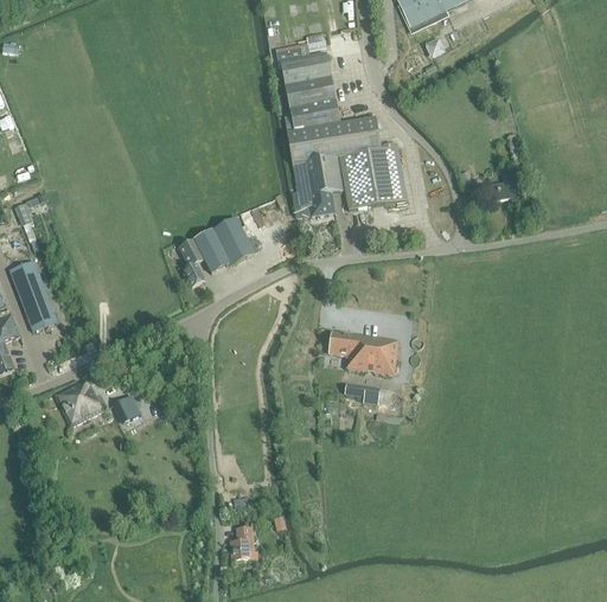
[(398,0),(410,25),(462,0),(398,0)]
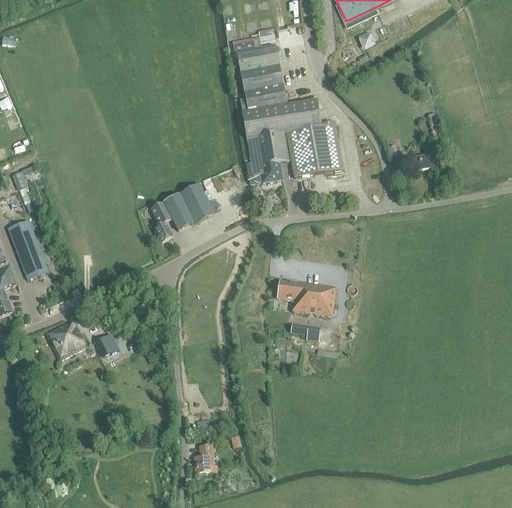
[(252,39),(233,43),(234,50),(254,46),(252,39)]
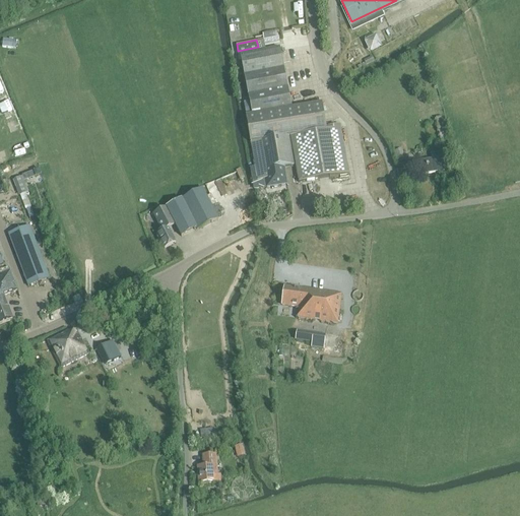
[(258,49),(240,52),(240,55),(242,62),(246,82),(249,98),(244,99),(250,139),(254,162),(251,163),(250,163),(254,185),(258,184),(256,176),(264,175),(265,183),(265,184),(272,183),(273,184),(277,184),(278,182),(287,181),(284,164),(294,162),(298,180),(320,176),(347,171),(339,122),(326,123),(325,123),(322,100),(291,105),(291,104),(289,93),(285,74),(281,55),(279,45),(265,47),(258,49)]
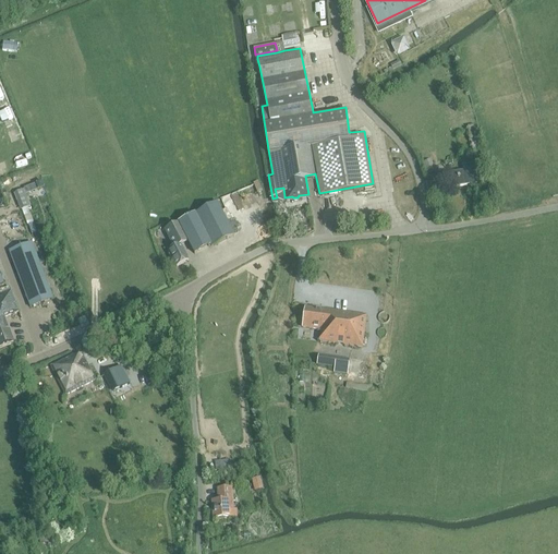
[(474,121),(468,122),(472,146),(480,145),(474,121)]
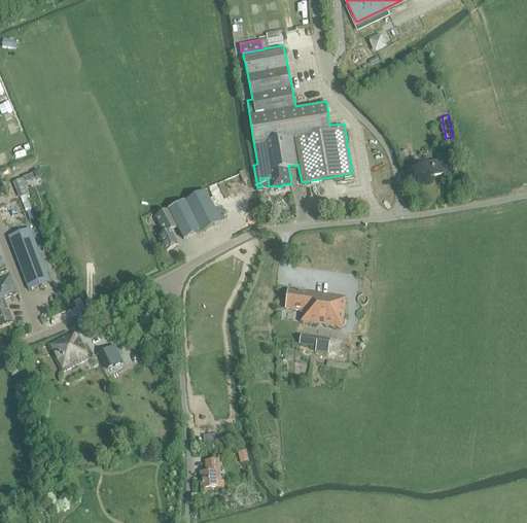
[(400,149),(403,162),(411,160),(407,147),(400,149)]
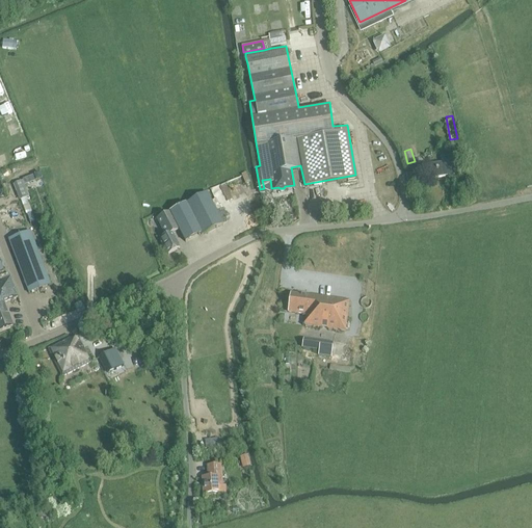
[(441,153),(441,159),(430,160),(431,175),(458,172),(455,152),(441,153)]
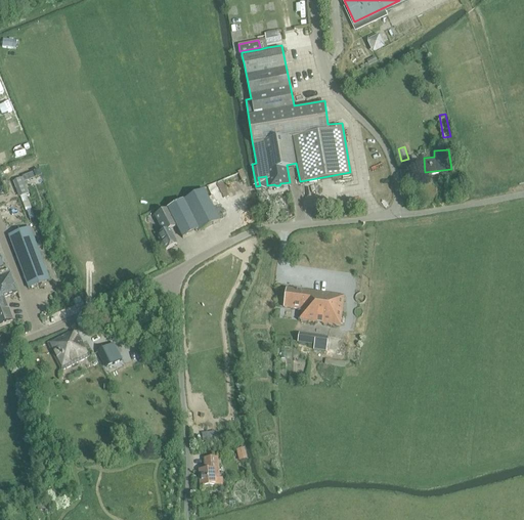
[(168,206),(155,212),(163,229),(158,231),(159,232),(157,233),(160,237),(161,236),(166,247),(177,241),(169,226),(176,223),(182,234),(198,226),(199,228),(219,217),(204,187),(167,206),(168,206)]
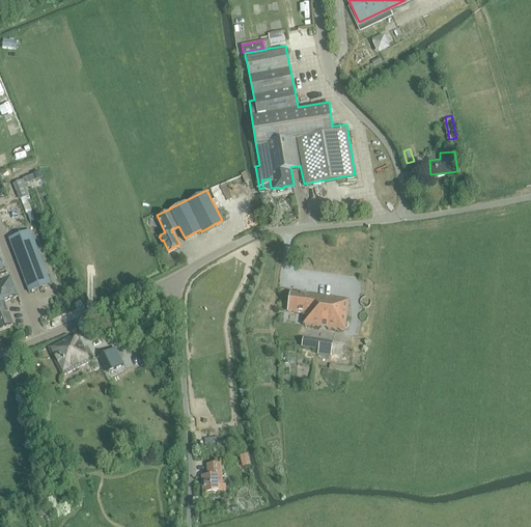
[(8,234),(24,279),(28,288),(50,280),(30,227),(8,234)]
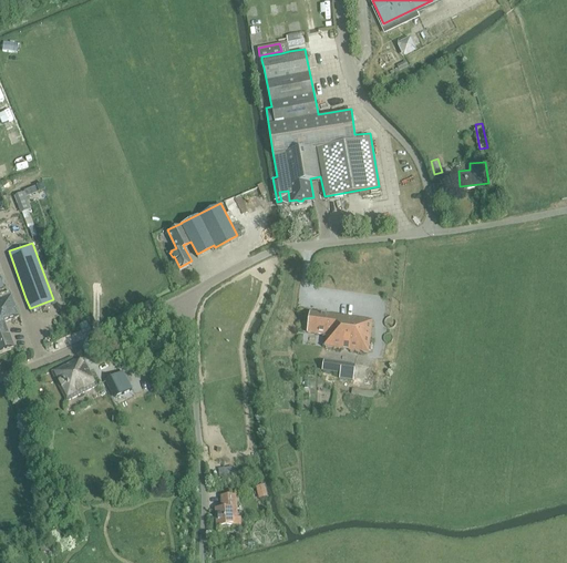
[(0,349),(13,345),(9,333),(3,318),(19,314),(11,293),(9,287),(0,290),(0,349)]
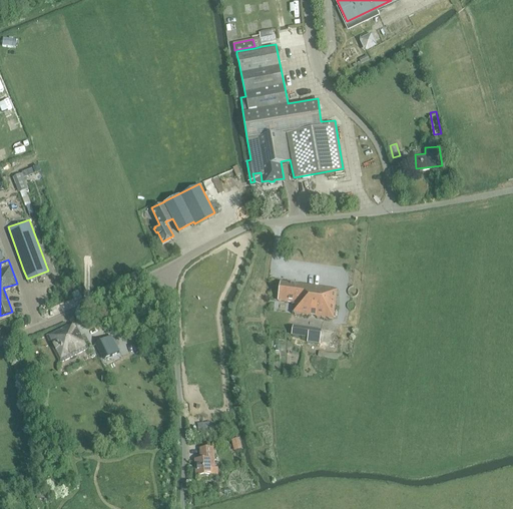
[(333,316),(335,301),(337,287),(296,281),(296,282),(281,280),(278,298),(295,300),(294,311),(333,316)]
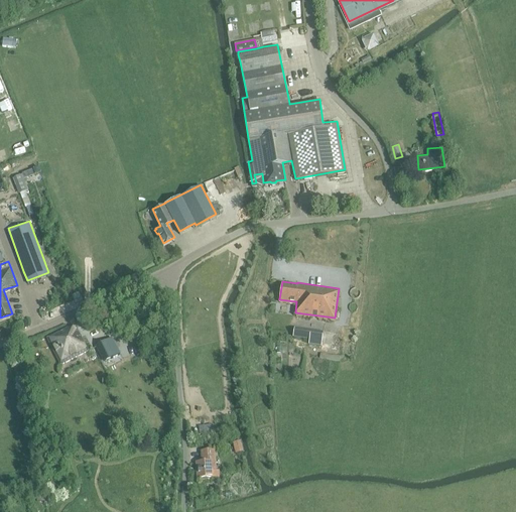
[(67,324),(46,335),(60,362),(89,350),(76,324),(69,327),(67,324)]
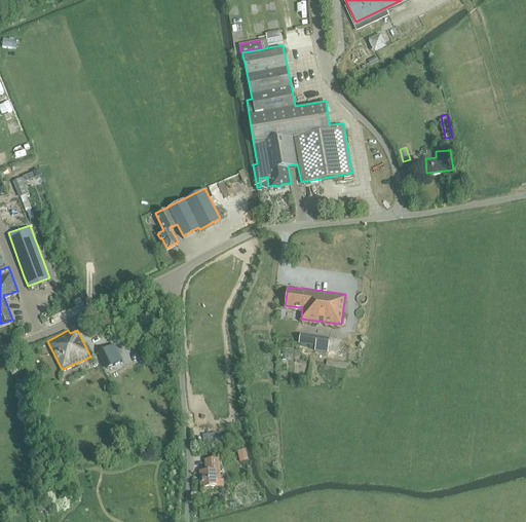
[(299,339),(315,341),(314,347),(327,349),(329,337),(300,333),(299,339)]
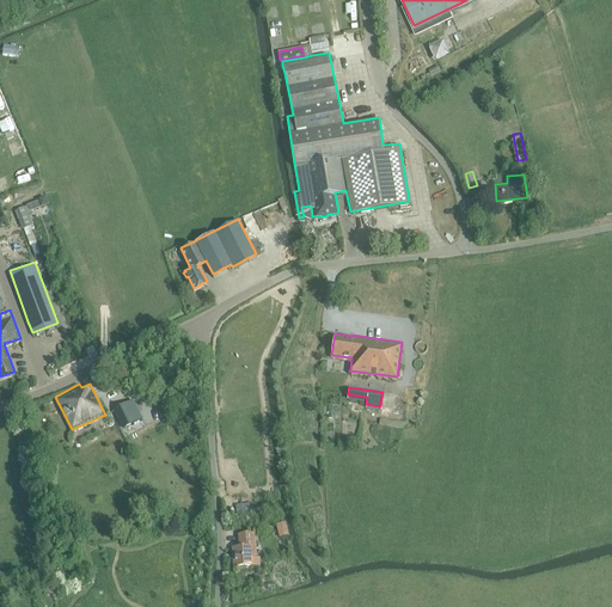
[(132,397),(115,405),(124,424),(141,416),(132,397)]
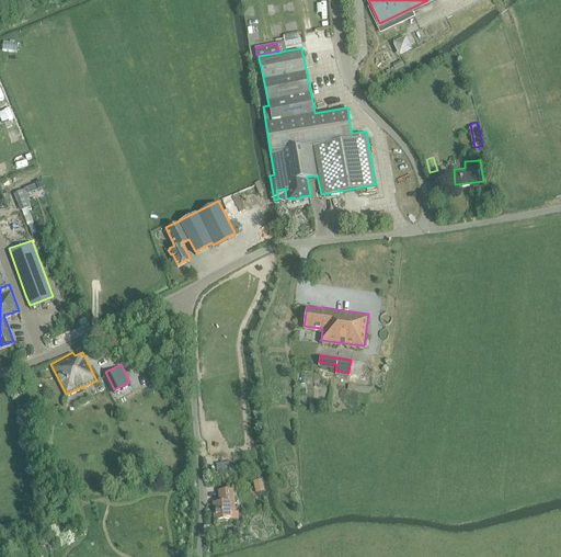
[(254,488),(263,487),(262,477),(253,478),(254,488)]
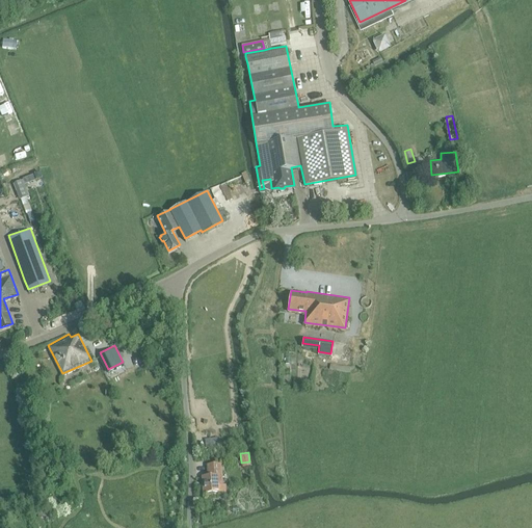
[(207,462),(208,473),(203,474),(204,491),(225,490),(225,482),(221,482),(220,462),(207,462)]
